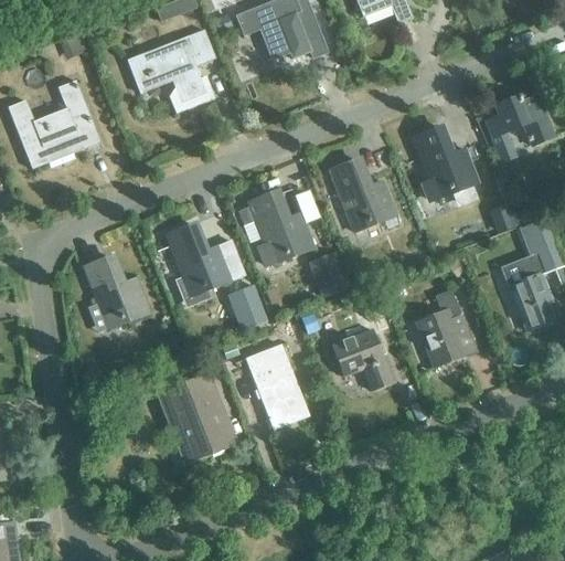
[(306,38),(320,32),(307,0),(273,0),(236,14),(244,33),(260,27),(260,25),(277,19),(292,57),(311,50),(306,38)]
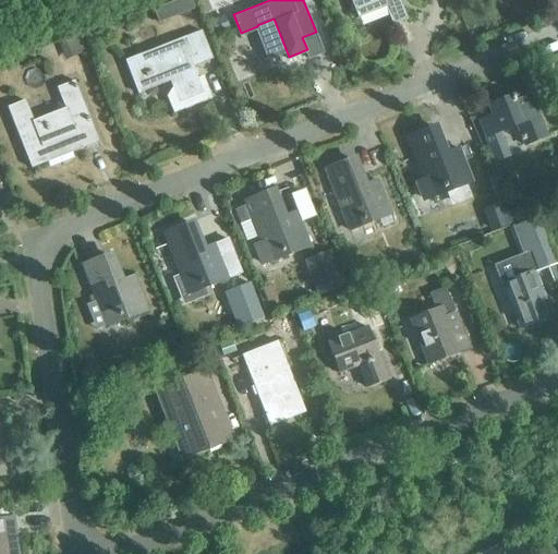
[(392,23),(407,16),(400,0),(352,0),(359,16),(385,5),(392,23)]
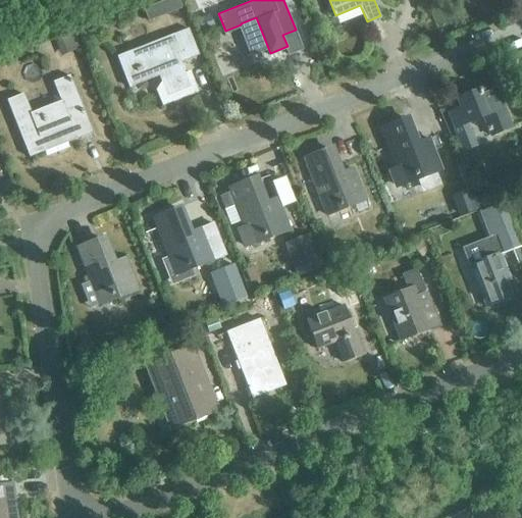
[(190,68),(185,70),(180,59),(199,52),(189,27),(117,55),(127,82),(157,69),(161,79),(156,88),(162,103),(198,89),(190,68)]
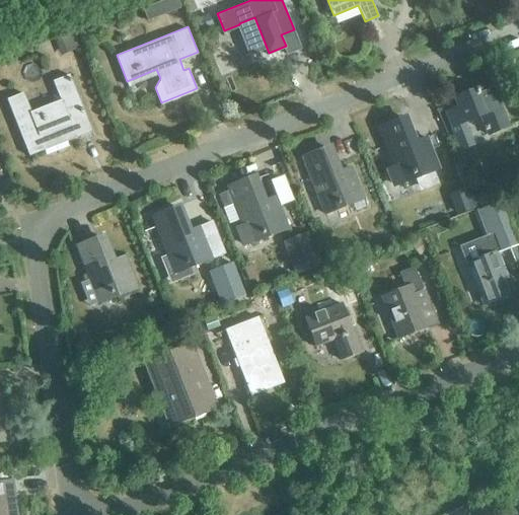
[(77,136),(92,131),(70,73),(55,79),(63,98),(31,111),(24,91),(8,97),(30,154),(47,148),(41,134),(72,122),(77,136)]
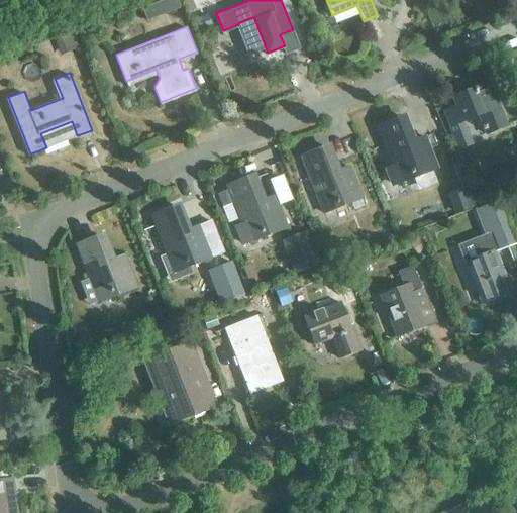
[(455,104),(443,109),(451,131),(464,126),(462,120),(479,114),(486,132),(507,124),(496,96),(490,98),(484,84),(452,96),(455,104)]
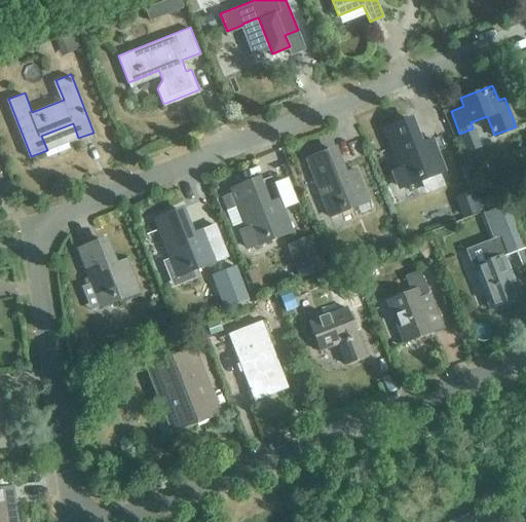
[(409,116),(383,126),(399,165),(390,169),(398,187),(406,184),(407,185),(423,179),(426,185),(431,187),(439,184),(441,180),(439,174),(445,171),(433,138),(419,143),(409,116)]
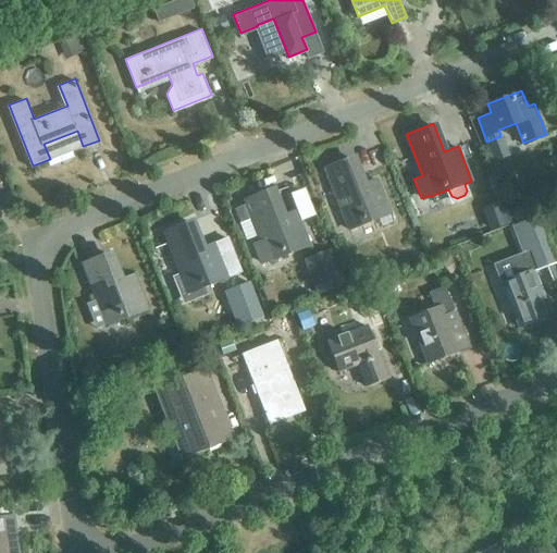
[(378,179),(363,184),(354,157),(326,167),(355,240),(375,232),(371,220),(391,212),(378,179)]
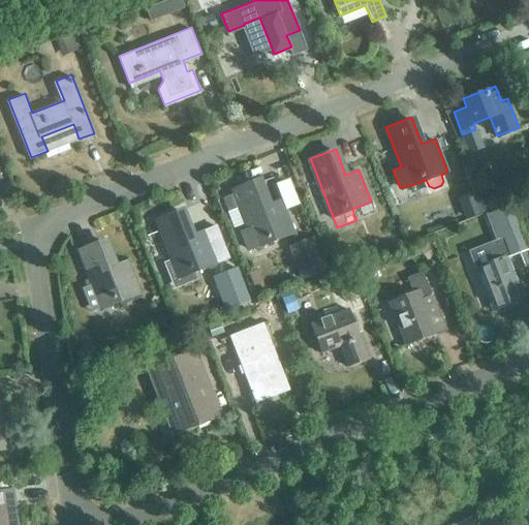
[(281,199),(269,205),(258,179),(232,188),(247,226),(239,229),(247,249),(255,246),(255,247),(294,233),(281,199)]
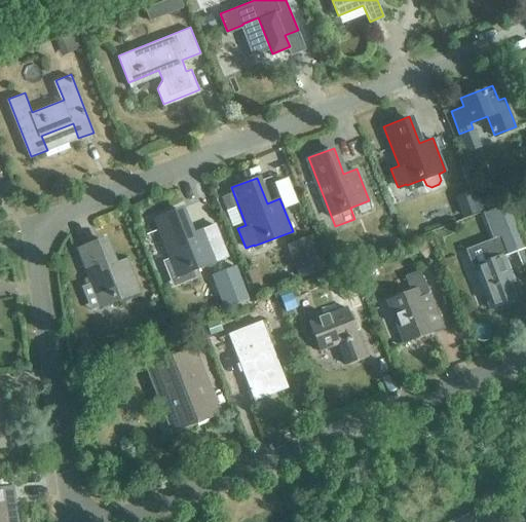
[(203,228),(190,233),(181,208),(155,217),(178,275),(216,261),(203,228)]
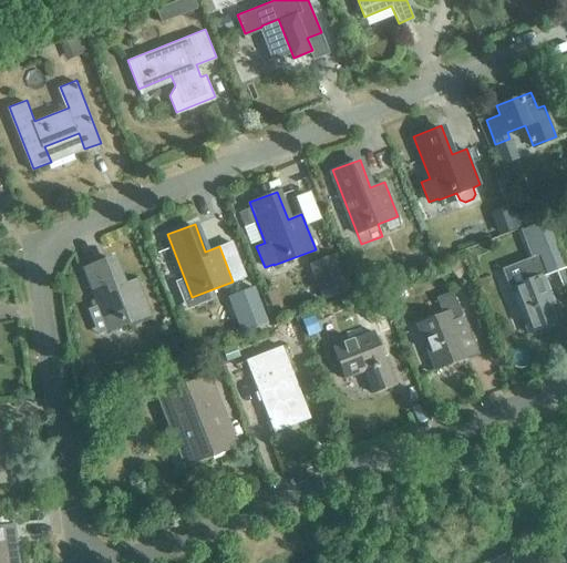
[(309,262),(323,298),(351,287),(337,251),(309,262)]
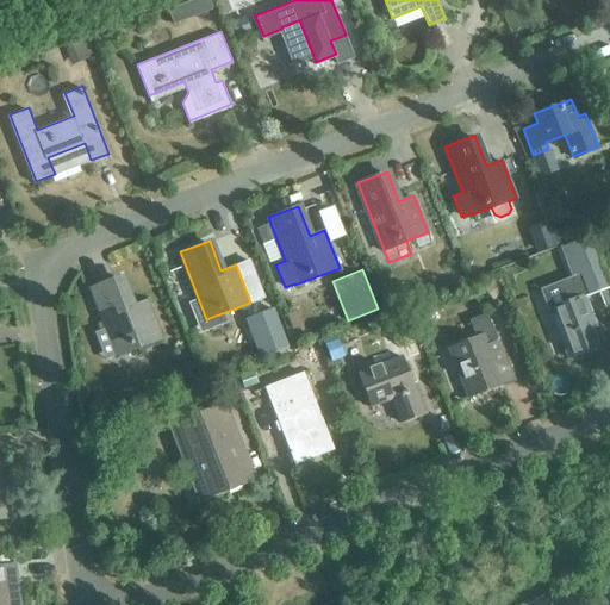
[(147,299),(132,305),(120,275),(91,286),(117,354),(162,337),(147,299)]
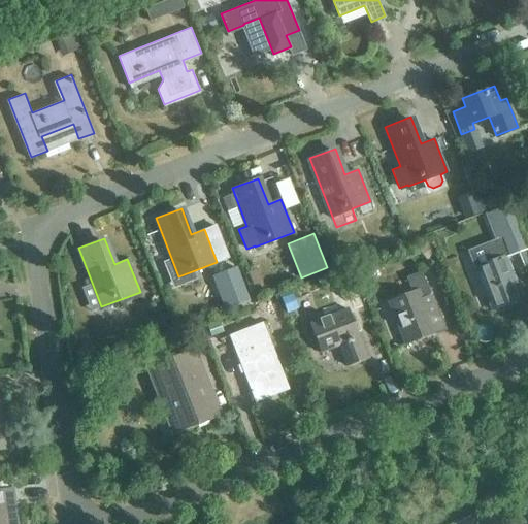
[(504,255),(491,260),(486,247),(461,256),(466,270),(476,266),(493,308),(522,297),(504,255)]
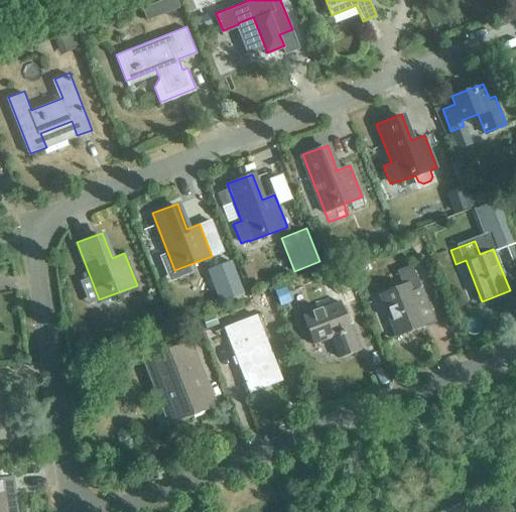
[(381,293),(397,334),(425,323),(411,289),(421,286),(412,263),(397,269),(403,284),(381,293)]
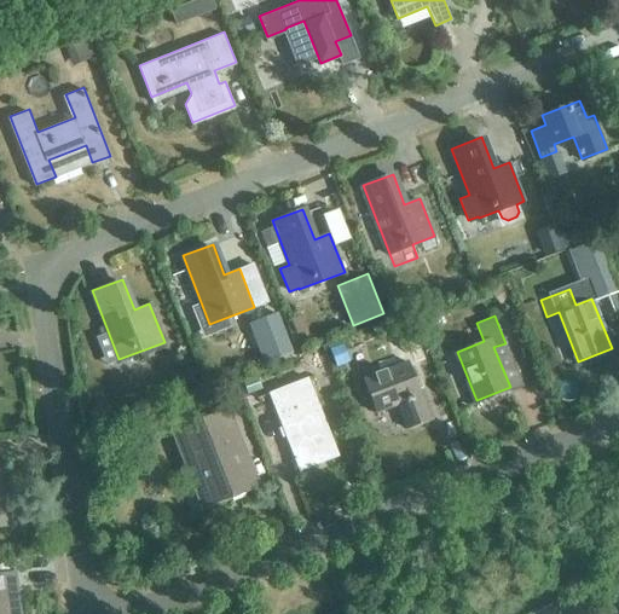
[(409,427),(432,417),(409,360),(363,377),(376,411),(399,401),(409,427)]
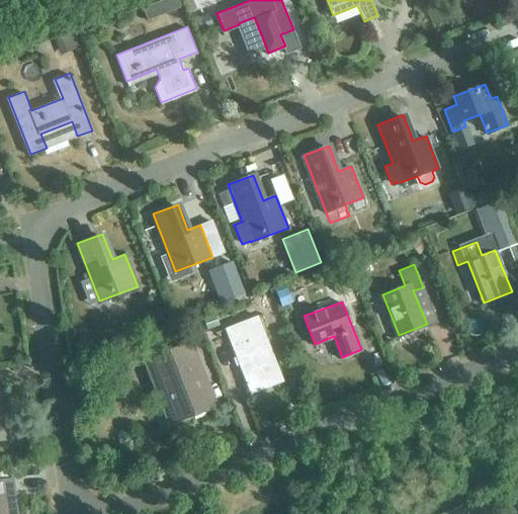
[(224,327),(250,393),(284,378),(258,313),(224,327)]
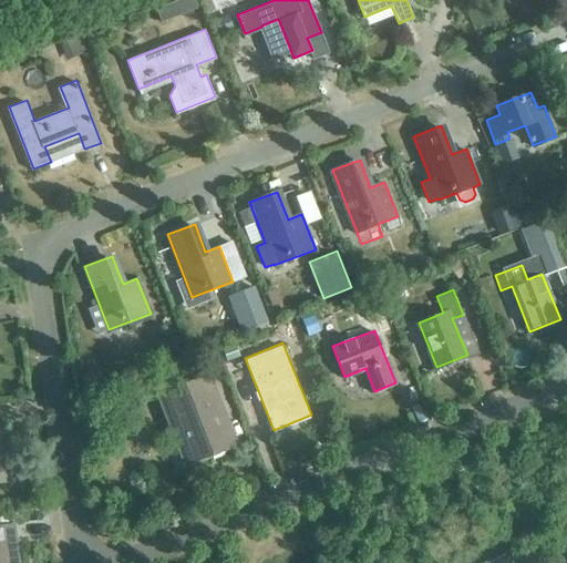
[(173,406),(196,461),(230,448),(207,391),(173,406)]
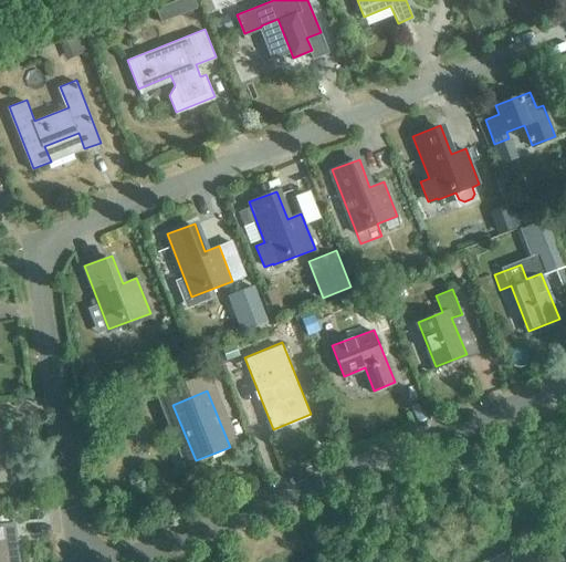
[(0,561),(13,561),(12,550),(17,549),(13,524),(0,526),(0,561)]
